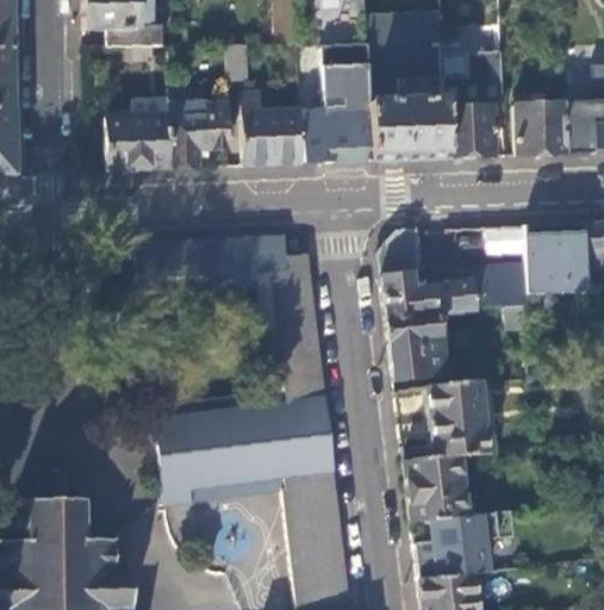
[(13,26),(12,0),(0,0),(0,50),(13,50),(13,26)]
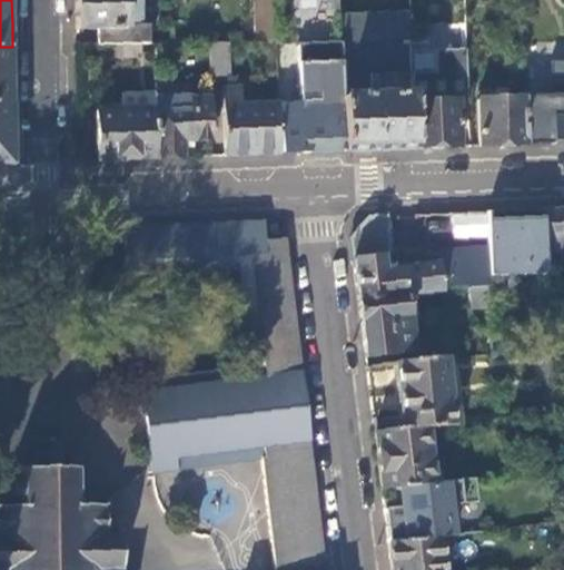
[(128,26),(127,0),(78,0),(79,17),(79,28),(98,28),(99,45),(151,43),(151,26),(146,26),(128,26)]
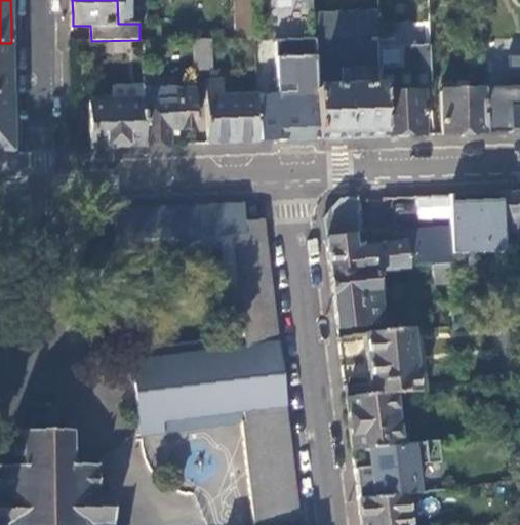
[(117,0),(118,24),(134,24),(133,0),(117,0)]
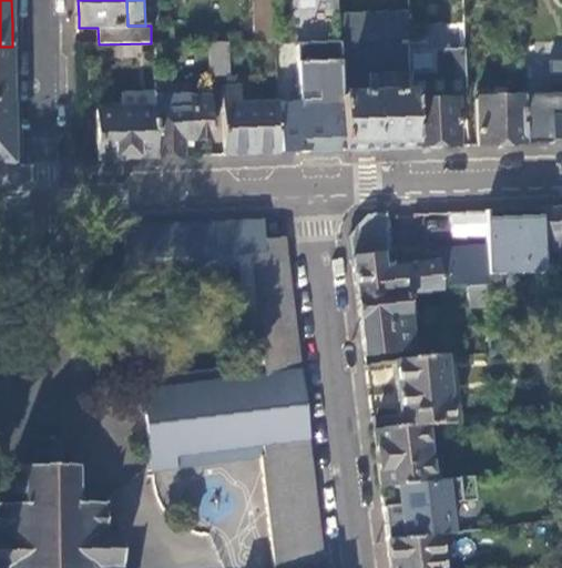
[(274,0),(259,0),(263,17),(276,14),(274,0)]
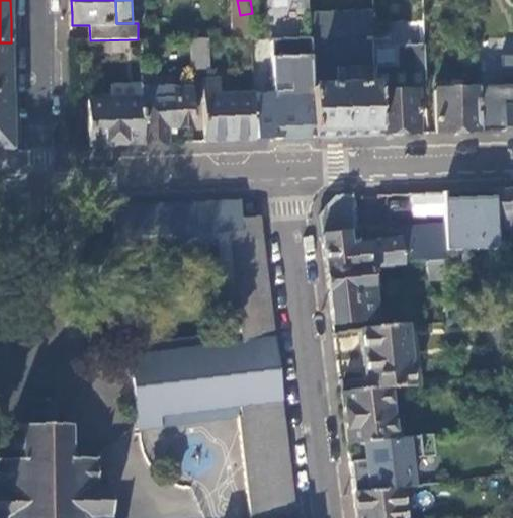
[(375,36),(374,10),(311,12),(312,37),(312,38),(375,36)]
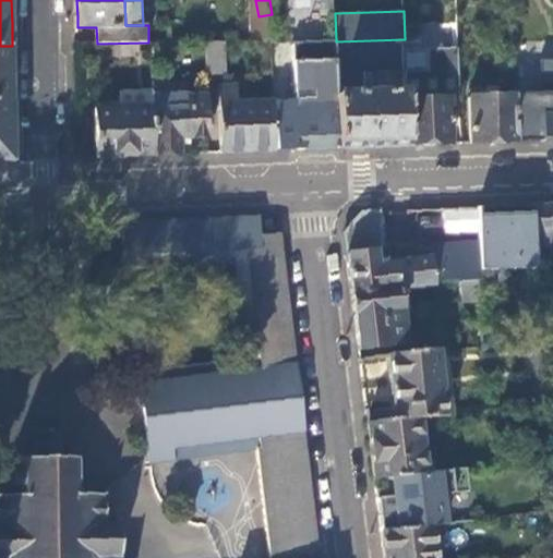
[(336,40),(295,41),(297,100),(274,102),(277,150),(340,148),(338,95),(336,41),(336,40)]
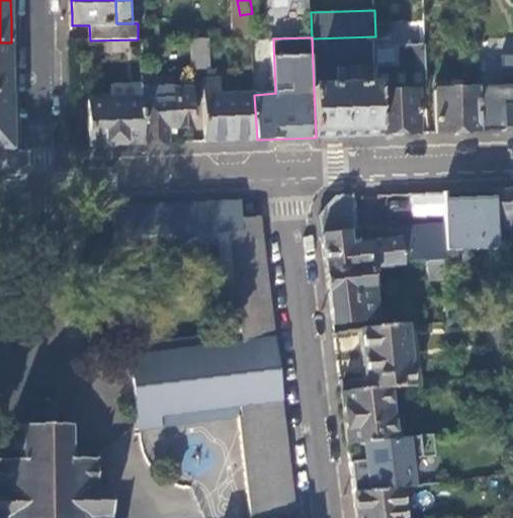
[(203,66),(202,38),(192,38),(193,66),(203,66)]
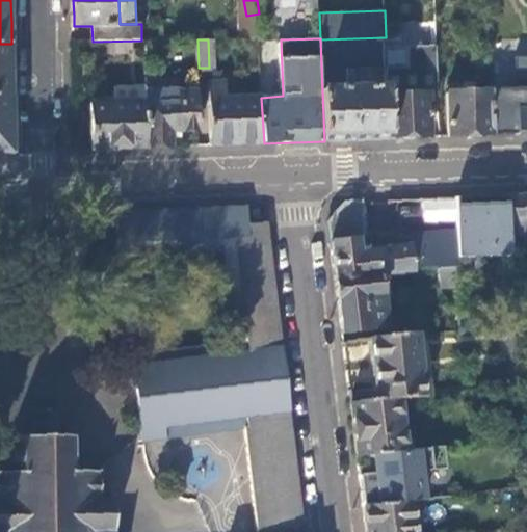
[(12,71),(11,44),(0,44),(0,97),(12,97),(12,71)]
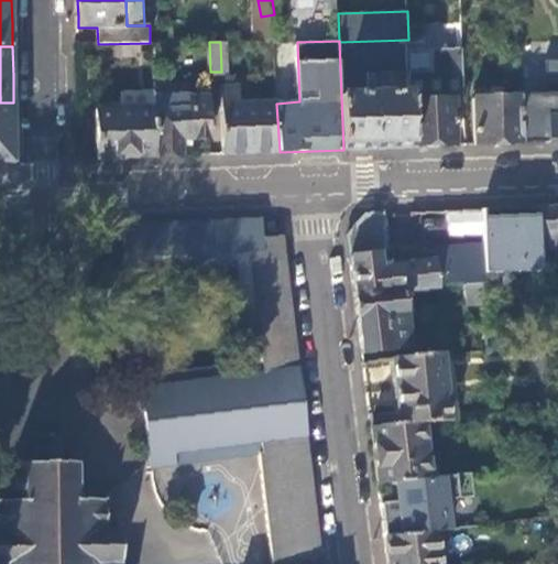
[(557,60),(548,61),(549,95),(521,97),(523,143),(557,141),(557,60)]
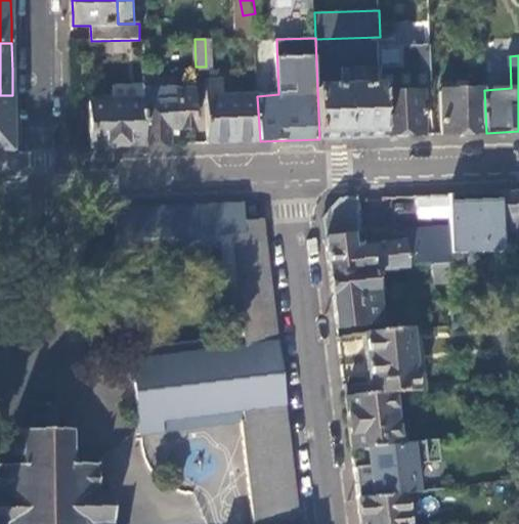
[(229,142),(260,141),(257,96),(222,97),(222,81),(206,81),(209,143),(229,142)]
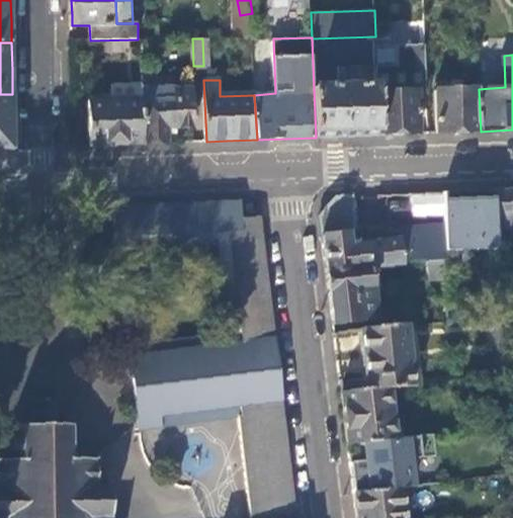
[(145,144),(144,99),(143,84),(111,84),(111,100),(90,100),(91,146),(117,145),(145,144)]
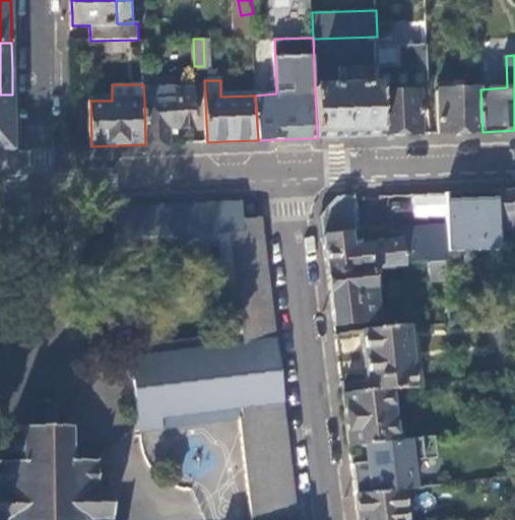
[(345,137),(380,135),(378,92),(378,86),(315,88),(317,138),(345,137)]
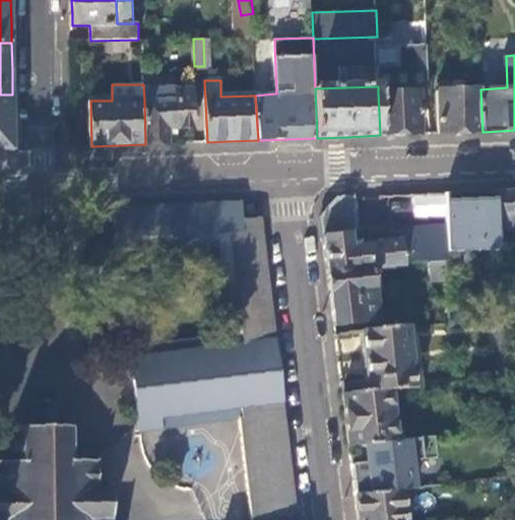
[(396,135),(422,134),(421,91),(395,92),(395,86),(390,87),(391,92),(378,92),(380,135),(396,135)]
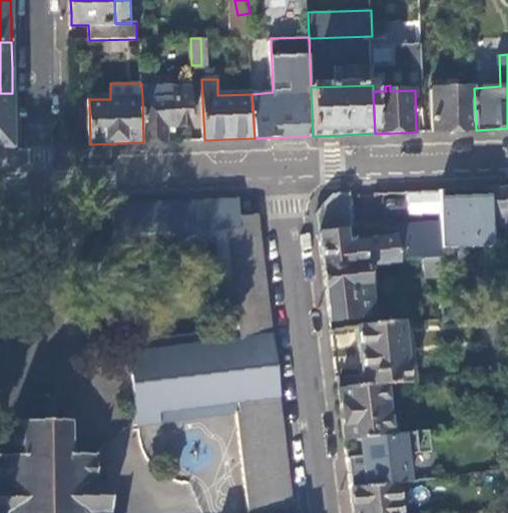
[(143,142),(166,141),(166,127),(172,127),(193,126),(191,88),(157,89),(157,98),(142,98),(143,142)]
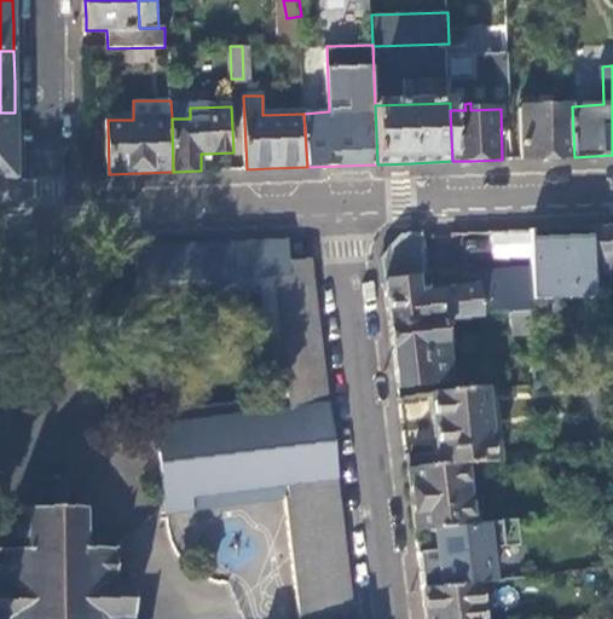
[(543,158),(574,157),(572,106),(521,109),(524,158),(543,158)]
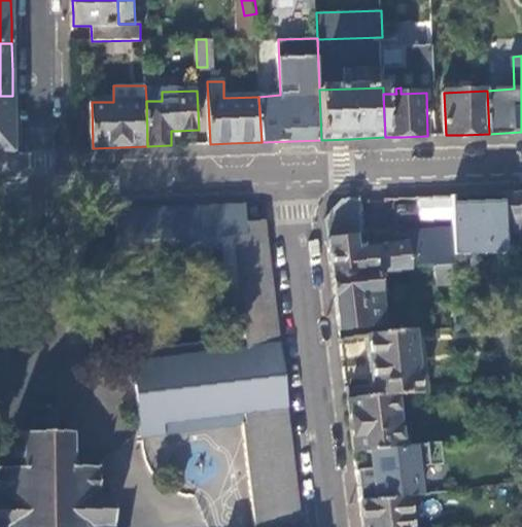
[(0,151),(13,151),(12,96),(0,96),(0,151)]
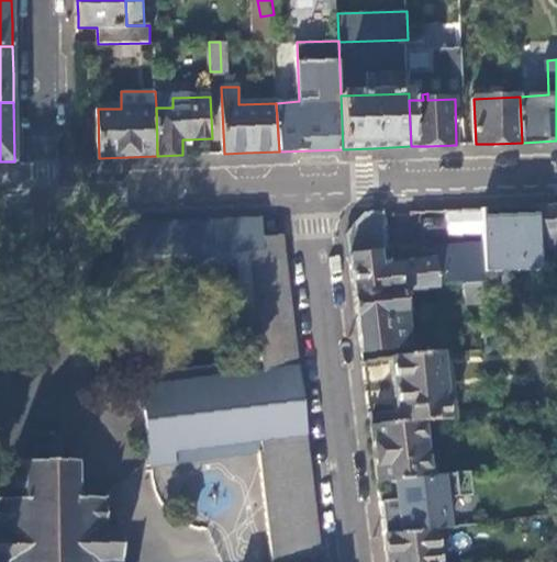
[(556,204),(542,205),(544,249),(556,249),(556,204)]
